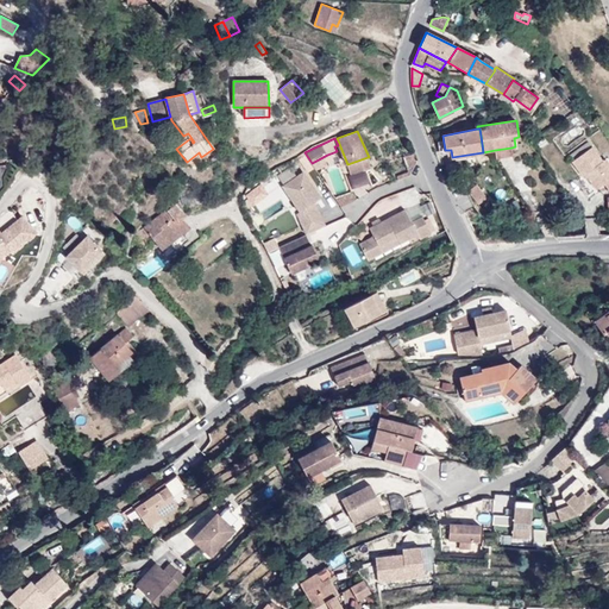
[(588,142),(570,156),(573,161),(592,148),(588,142)]
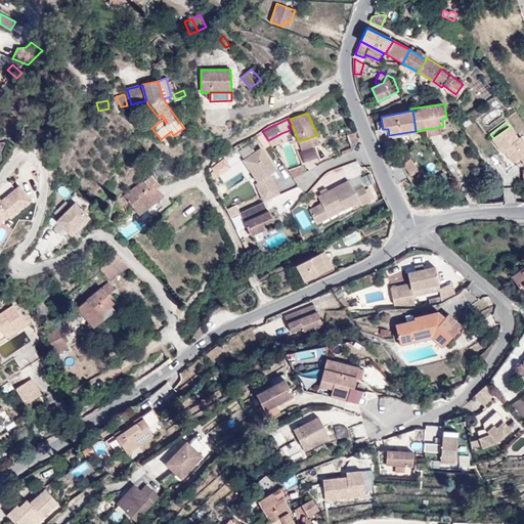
[(440,127),(426,129),(427,136),(441,133),(440,127)]
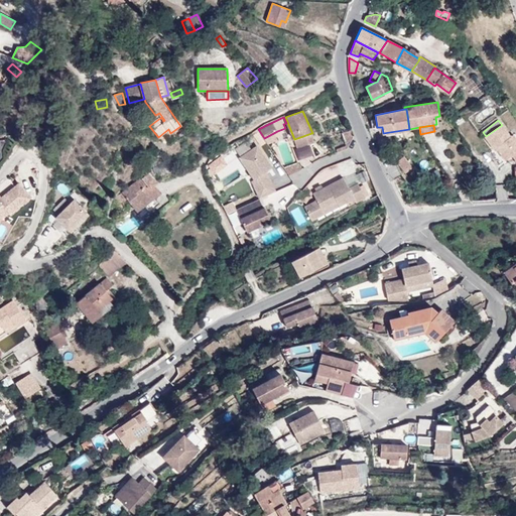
[(486,136),(485,137),(494,149),(496,147),(506,160),(512,156),(515,160),(515,139),(513,135),(511,137),(502,125),(486,136)]
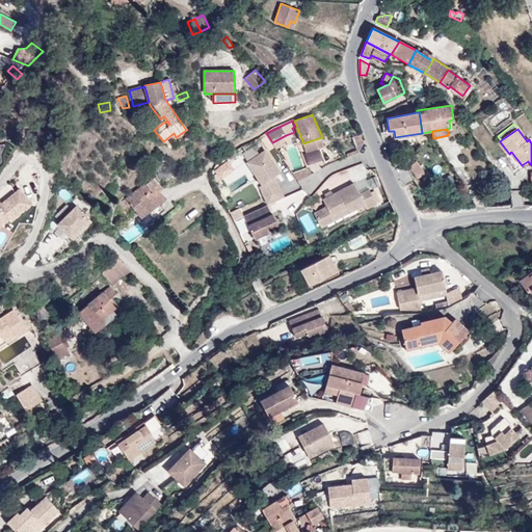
[(358,154),(365,140),(363,140),(360,135),(352,138),(356,151),(346,155),(348,157),(358,154)]
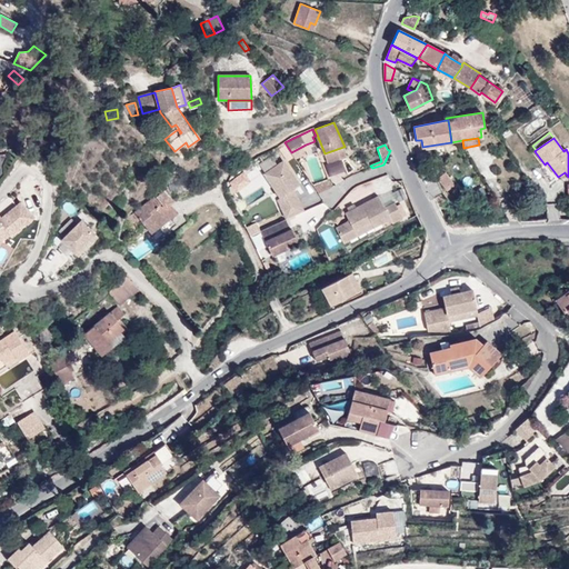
[(347,157),(343,147),(325,153),(328,162),(347,157)]
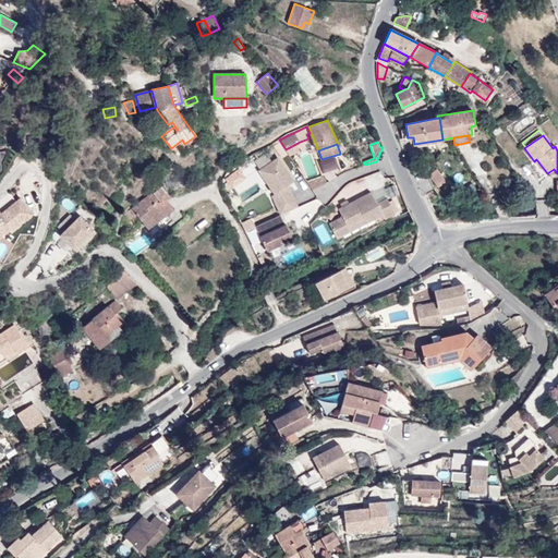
[(262,158),(255,161),(261,170),(267,166),(262,158)]
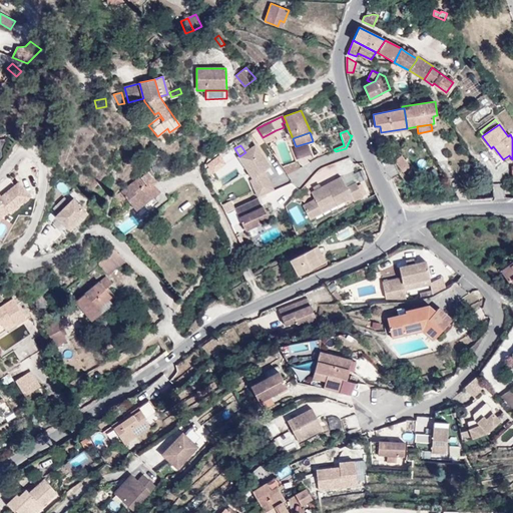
[(239,156),(238,157),(243,164),(245,163),(254,177),(253,178),(250,180),(259,197),(274,190),(265,171),(271,167),(255,145),(245,152),(239,156)]
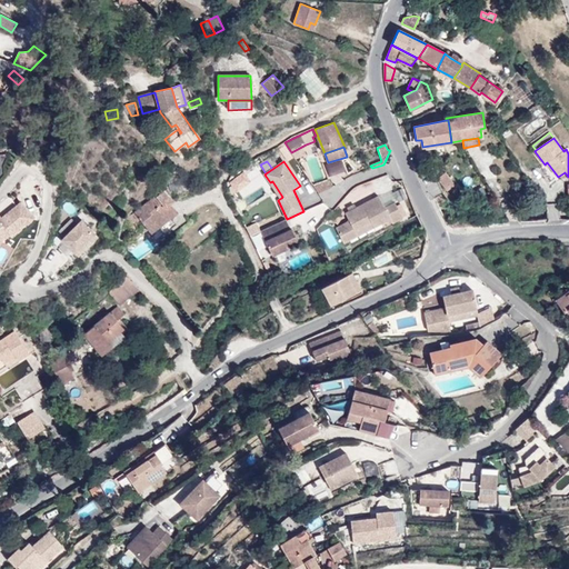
[(446,172),(438,179),(447,191),(455,186),(446,172)]
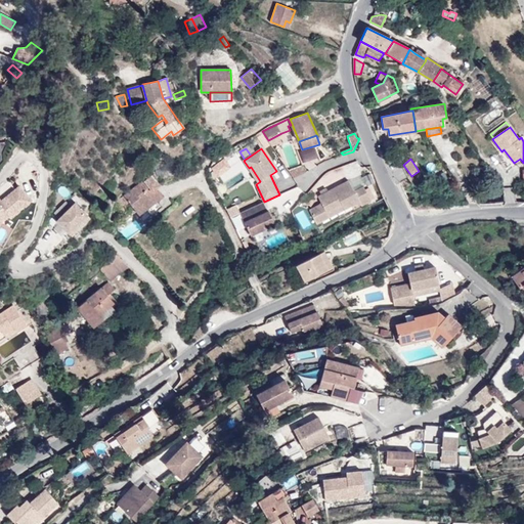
[(218,176),(230,167),(225,160),(212,169),(218,176)]
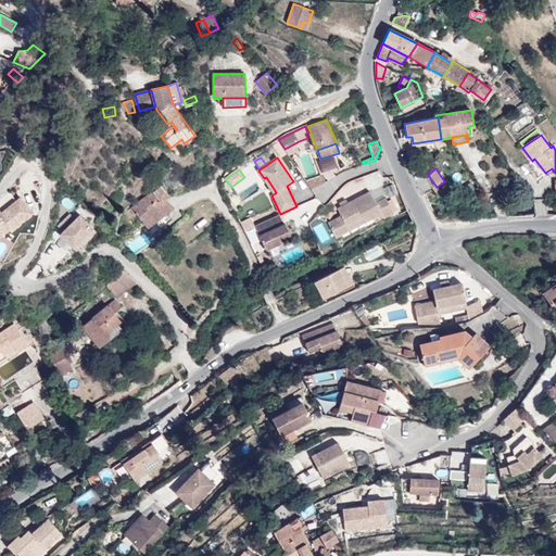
[(325,182),(321,175),(305,180),(312,189),(325,182)]
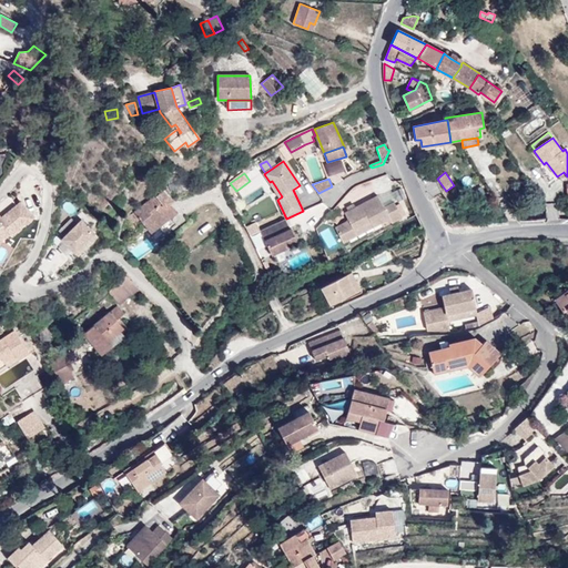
[(272,181),(270,182),(281,198),(282,196),(272,181)]
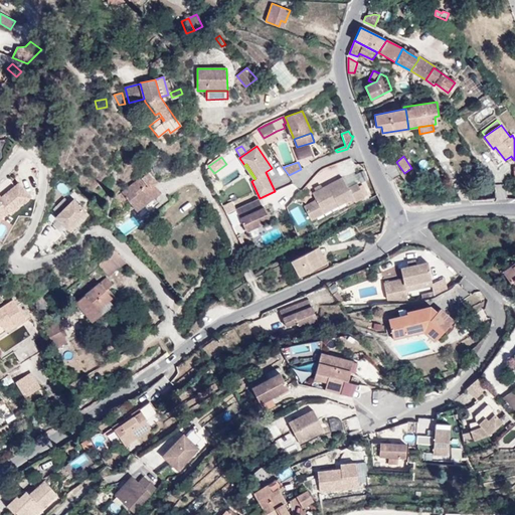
[(149,171),(122,192),(128,199),(137,210),(160,192),(154,183),(157,181),(149,171)]
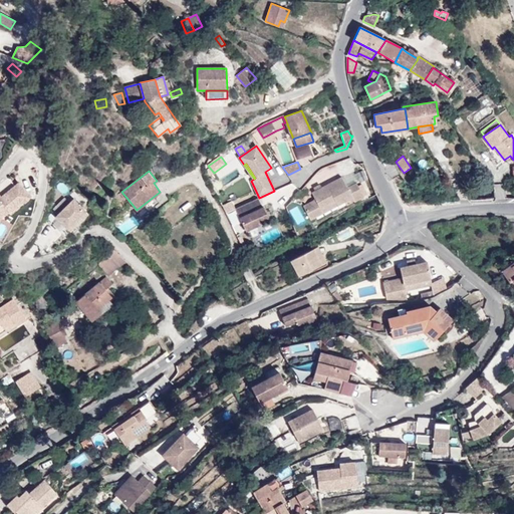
[(363,197),(356,183),(347,188),(342,177),(311,193),(315,200),(320,209),(335,201),(337,206),(352,198),(354,202),(363,197)]
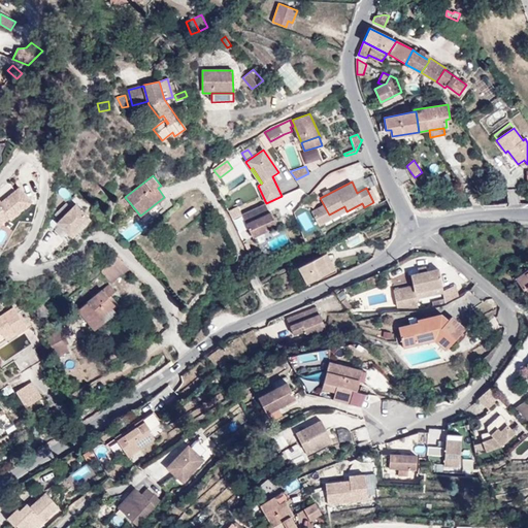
[(9,219),(31,201),(19,188),(1,202),(0,203),(0,224),(8,218),(9,219)]
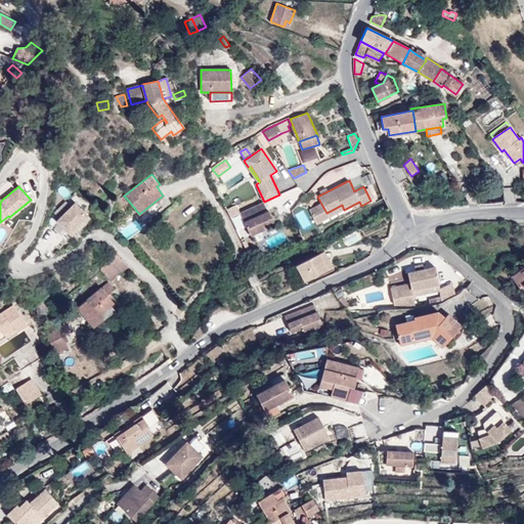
[(124,195),(117,201),(123,208),(130,203),(124,195)]
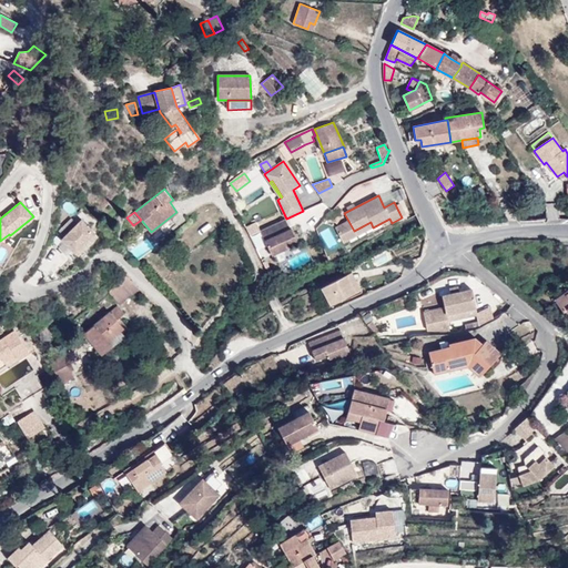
[(285,219),(260,231),(272,255),(286,247),(285,244),(288,242),(296,239),(291,229),(290,229),(285,219)]
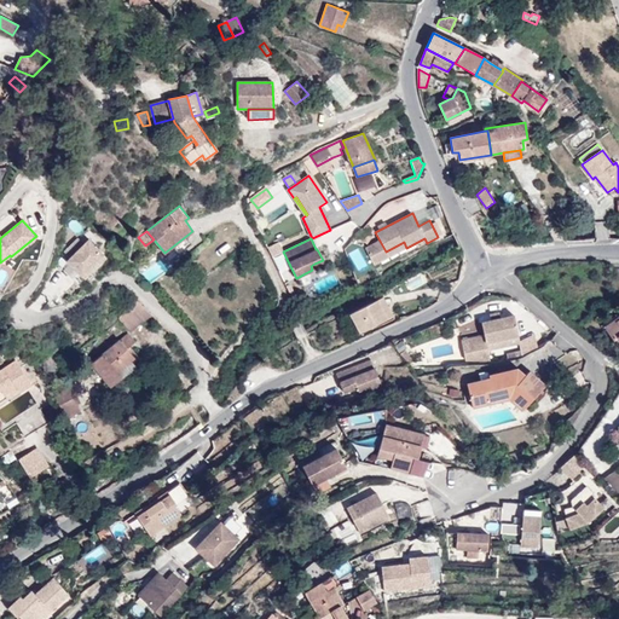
[(76,239),(63,254),(68,259),(81,244),(76,239)]
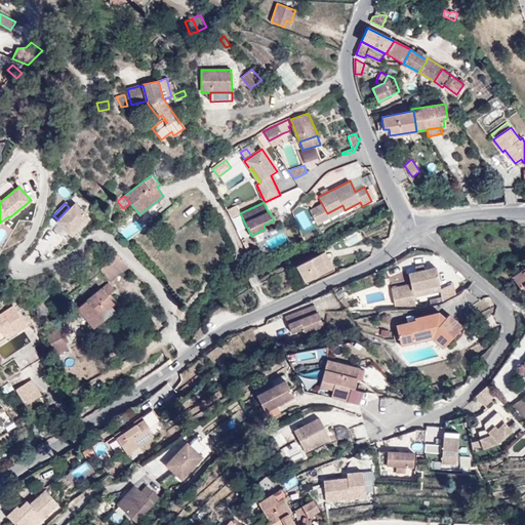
[(70,234),(88,215),(76,203),(57,221),(70,234)]
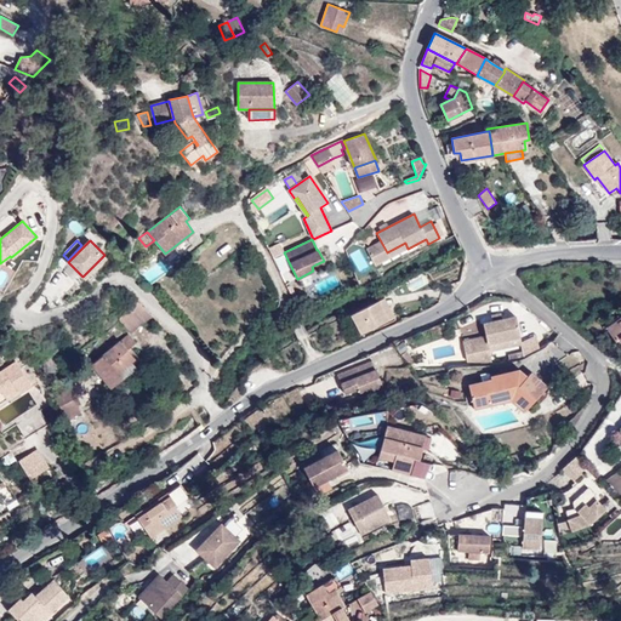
[(408,249),(405,243),(387,252),(381,241),(366,250),(375,266),(408,249)]
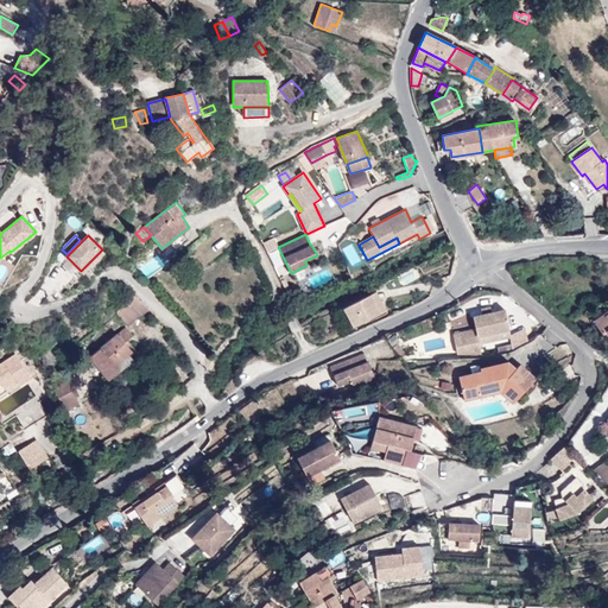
[(83,273),(105,252),(102,249),(81,271),(83,273)]
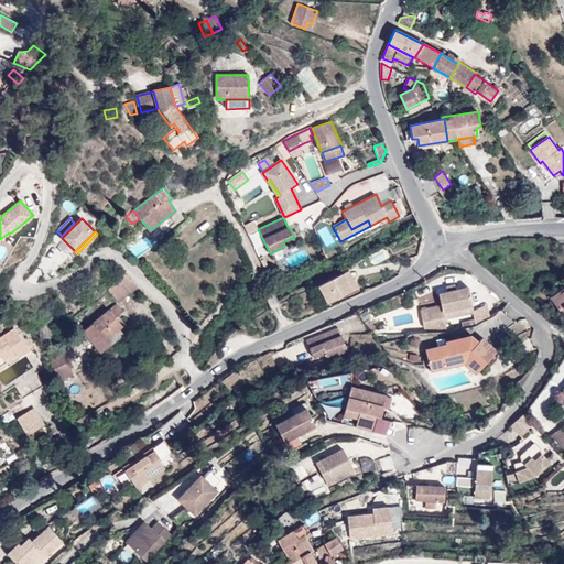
[(144,239),(128,246),(133,258),(150,251),(144,239)]
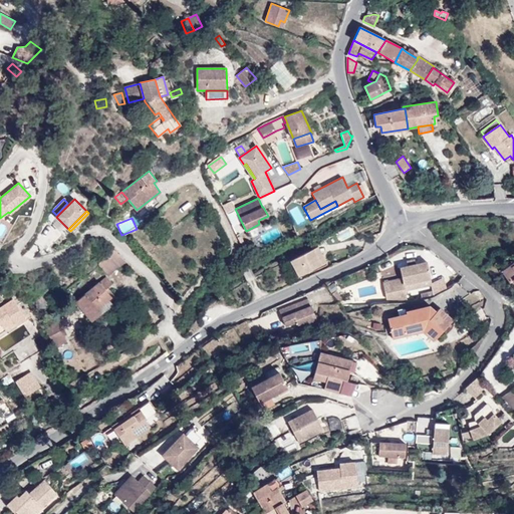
[(318,246),(313,249),(321,265),(326,262),(318,246)]
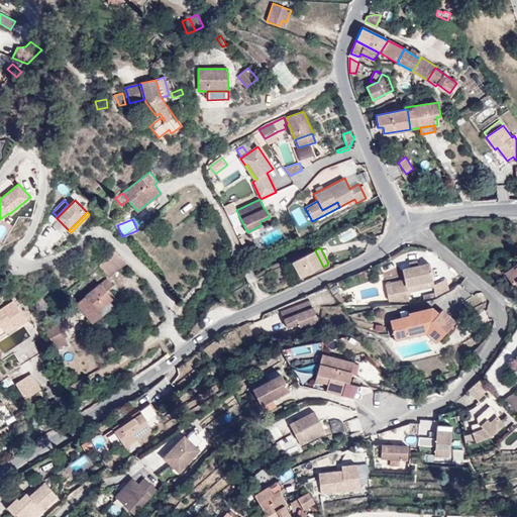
[(113,249),(99,267),(109,278),(127,264),(113,249)]
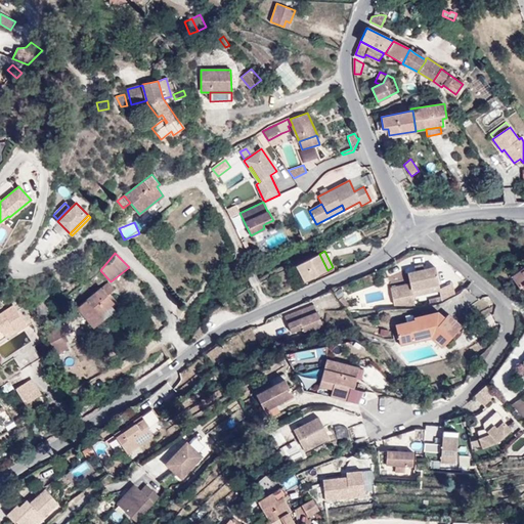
[(319,254),(297,265),(305,281),(328,270),(319,254)]
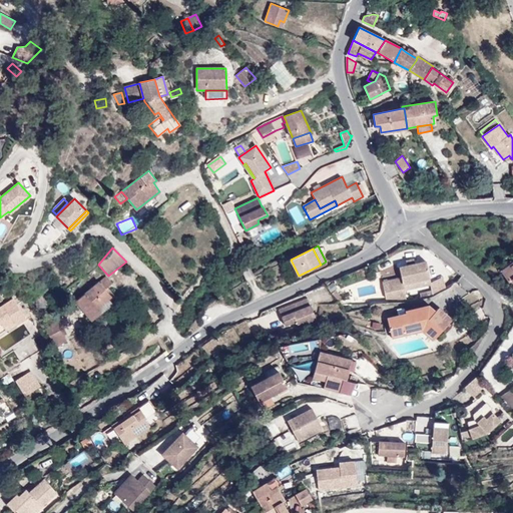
[(512,259),(498,270),(501,274),(502,273),(512,265),(512,259)]
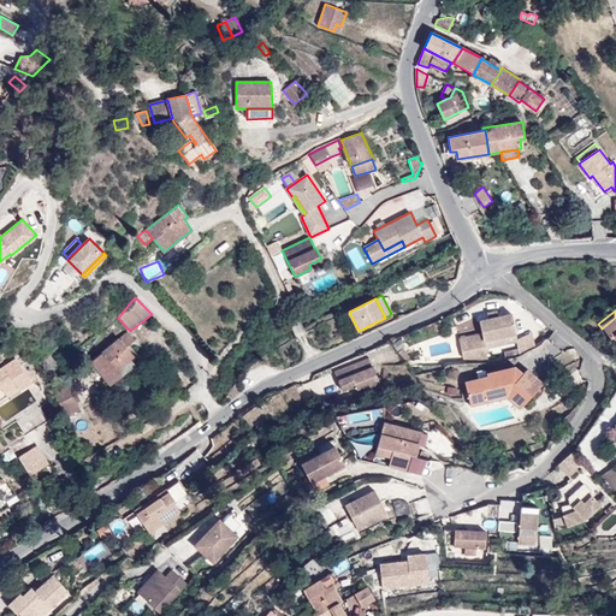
[(483,335),(460,339),(463,359),(489,359),(486,349),(484,341),(516,335),(511,314),(498,318),(489,319),(480,321),(483,335)]
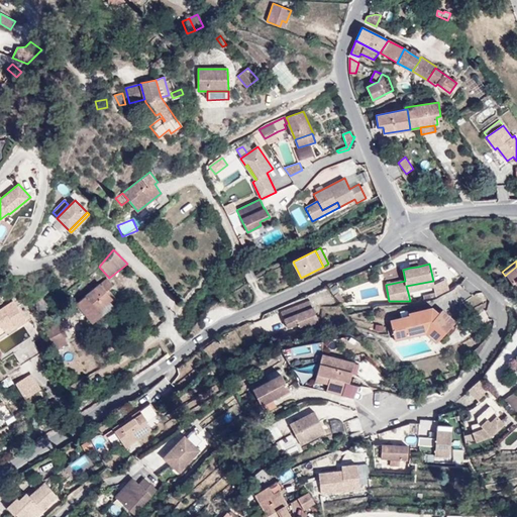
[(516,267),(506,275),(513,285),(516,282),(516,267)]
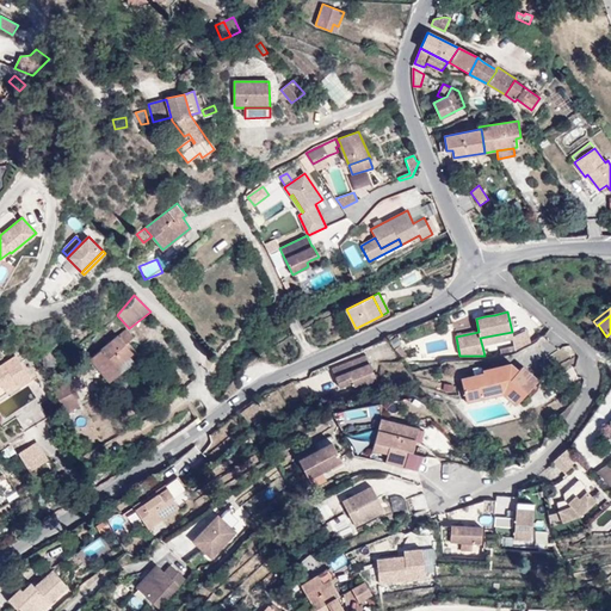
[(65,338),(56,328),(44,343),(50,349),(65,338)]
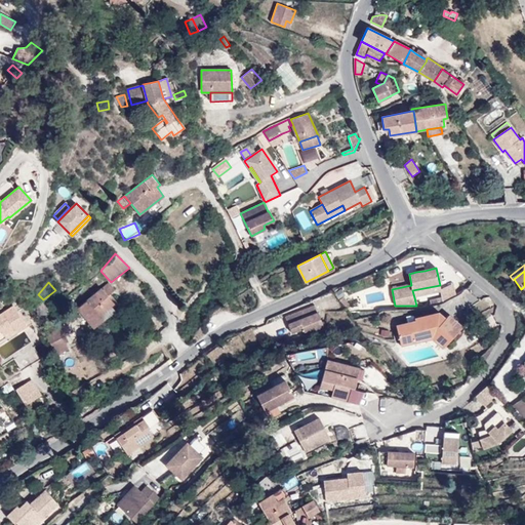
[(109,282),(78,308),(94,327),(104,320),(99,315),(111,306),(114,303),(108,295),(115,289),(109,282)]
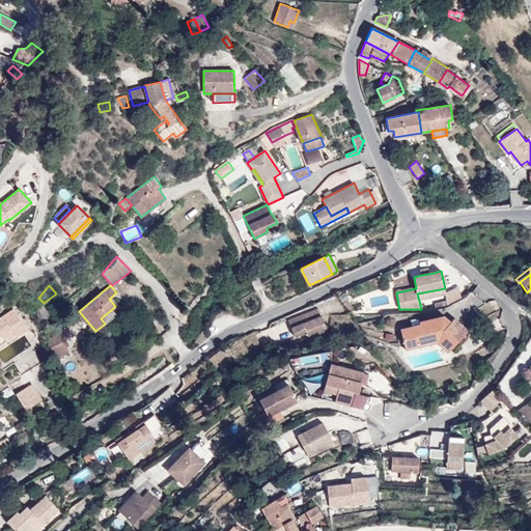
[(445,288),(417,294),(419,301),(446,295),(445,288)]
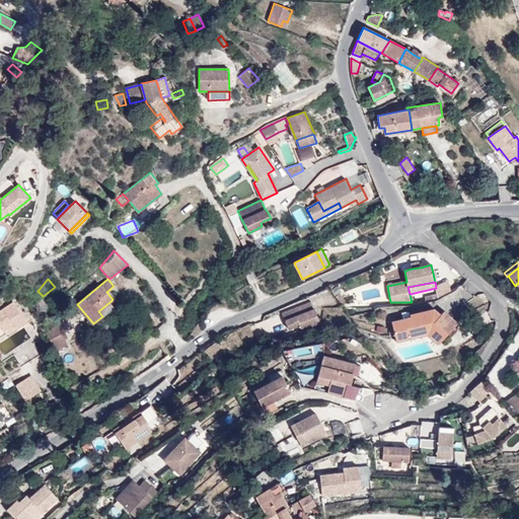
[(42,298),(31,307),(35,314),(48,305),(42,298)]
